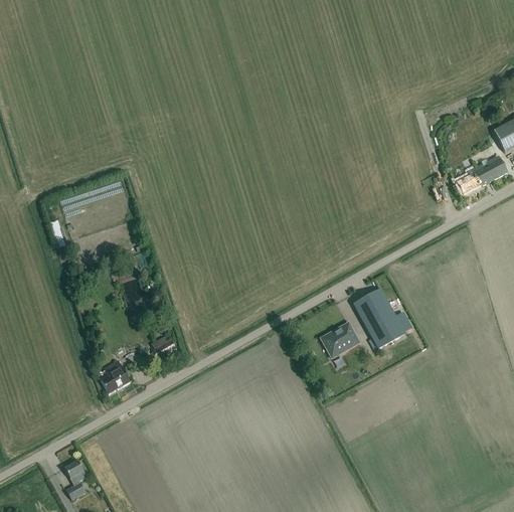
[(513,119),(494,130),(506,151),(513,147),(513,119)]
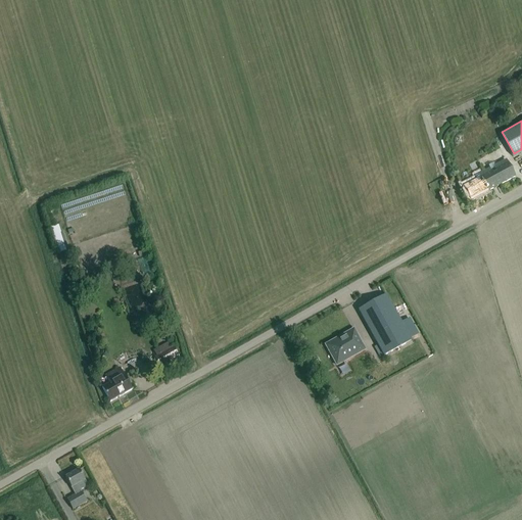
[(477,156),(480,166),(488,162),(485,153),(477,156)]
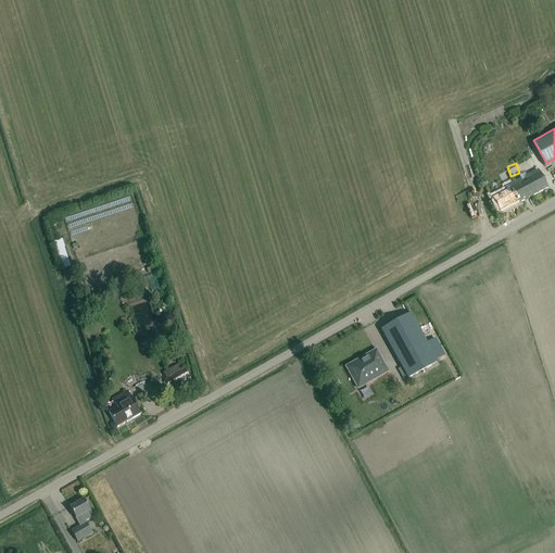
[(538,167),(529,173),(506,185),(507,187),(493,195),(501,210),(547,185),(538,167)]
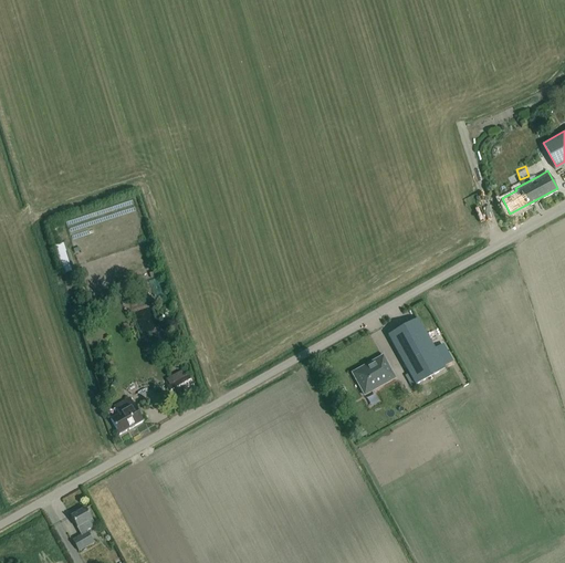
[(66,239),(54,243),(64,271),(72,268),(71,264),(74,263),(66,239)]
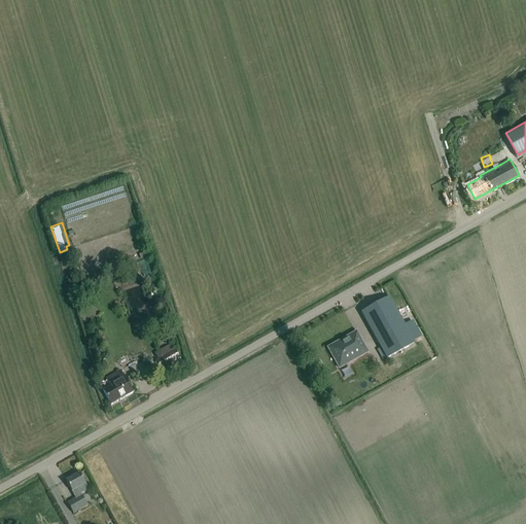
[(387,355),(415,340),(389,294),(362,310),(387,355)]
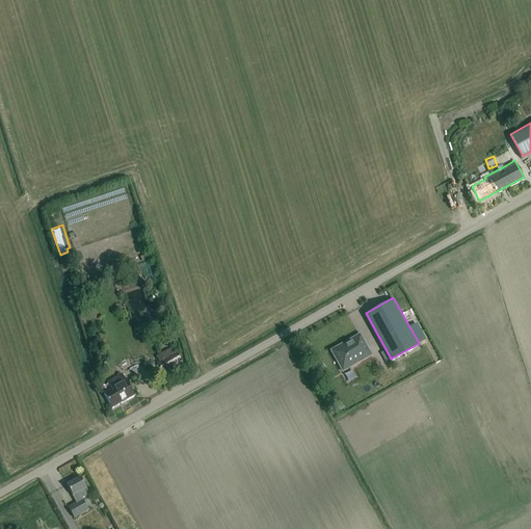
[(343,369),(372,352),(361,333),(352,337),(353,339),(345,343),(343,342),(332,348),(343,369)]
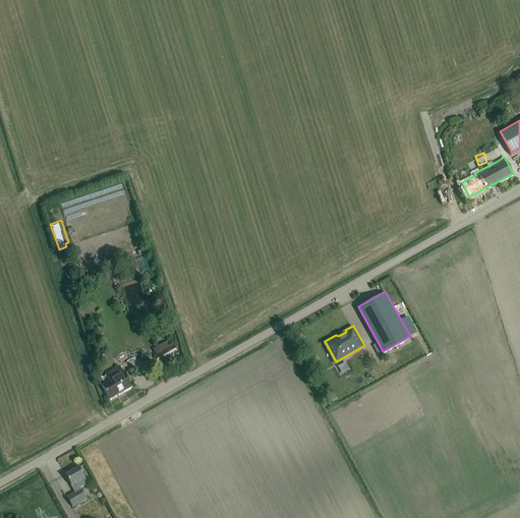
[(155,352),(160,362),(179,351),(173,341),(155,352)]
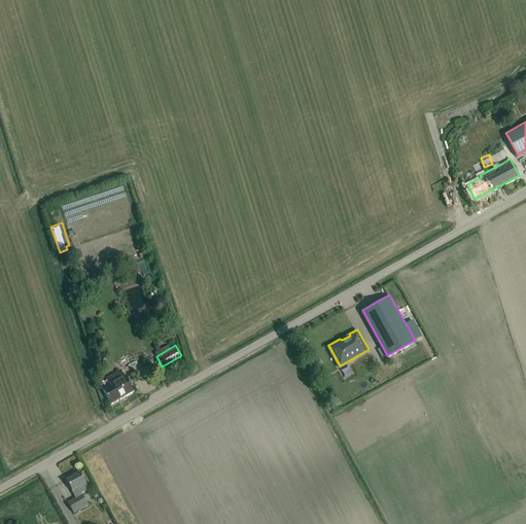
[(134,389),(129,380),(121,368),(107,376),(111,383),(104,388),(111,403),(134,389)]
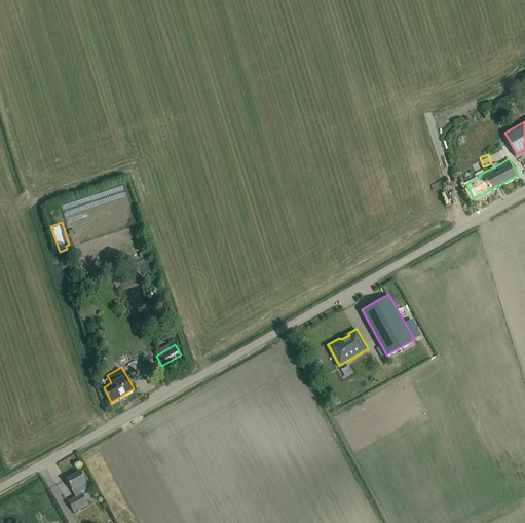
[(89,486),(85,479),(80,470),(67,477),(76,494),(68,499),(74,509),(88,501),(82,490),(89,486)]
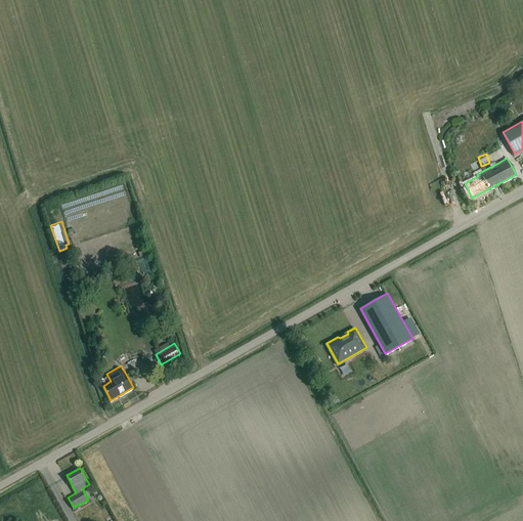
[(91,509),(101,505),(99,500),(89,504),(91,509)]
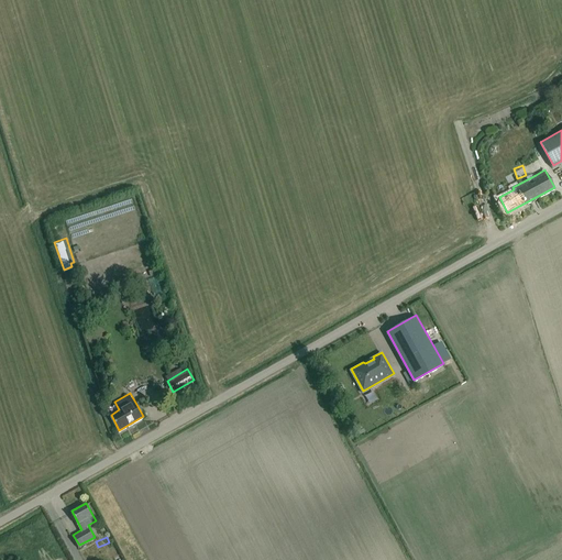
All buildings are outlined.
